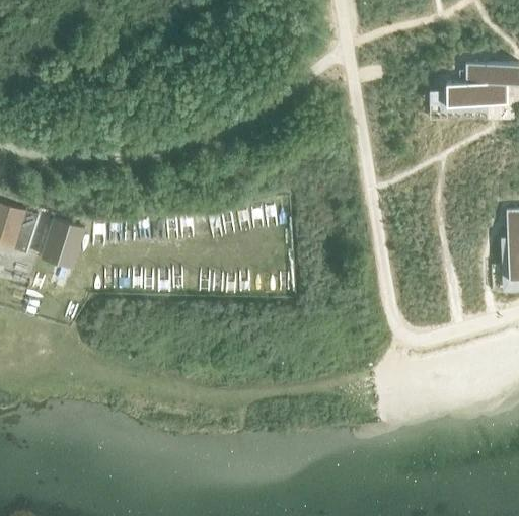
[(518,64),(464,65),(465,84),(506,84),(518,83),(518,64)]
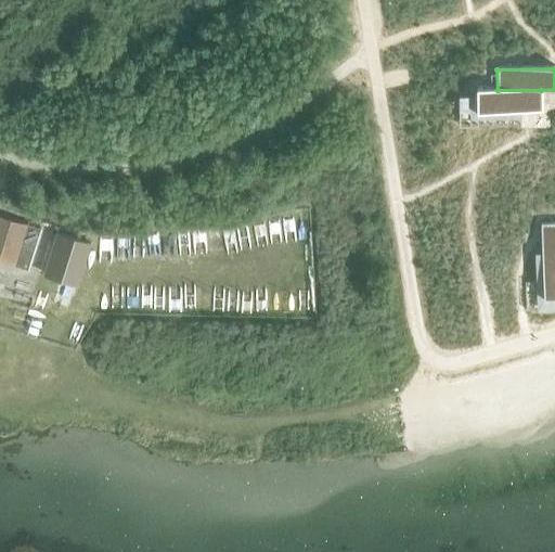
[(498,90),(476,90),(476,99),(486,99),(486,113),(541,113),(541,90),(498,90)]
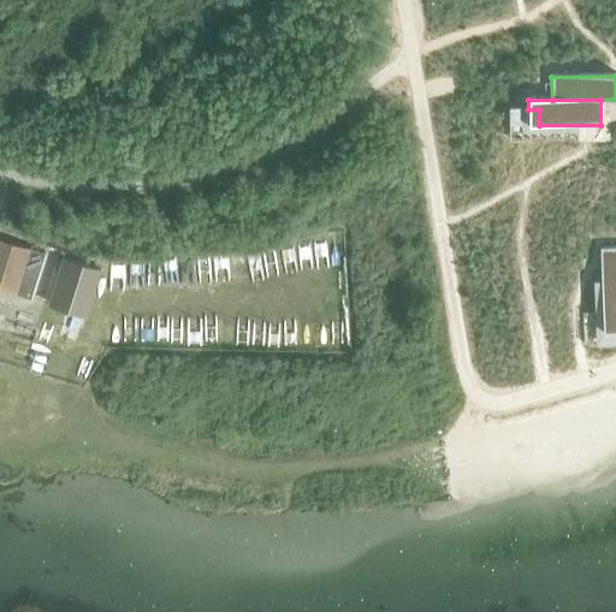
[(0,241),(0,291),(15,296),(30,301),(45,255),(29,250),(0,241)]
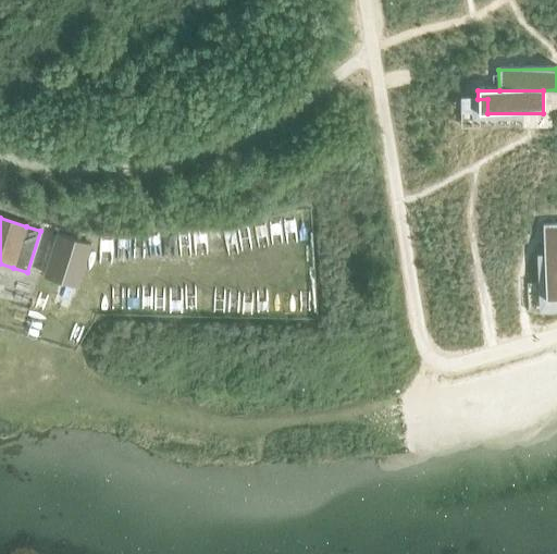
[(556,225),(542,226),(545,292),(556,291),(556,225)]
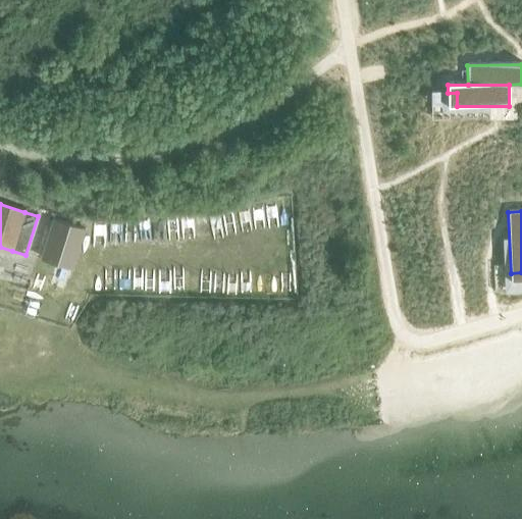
[(85,230),(52,220),(40,259),(72,269),(85,230)]
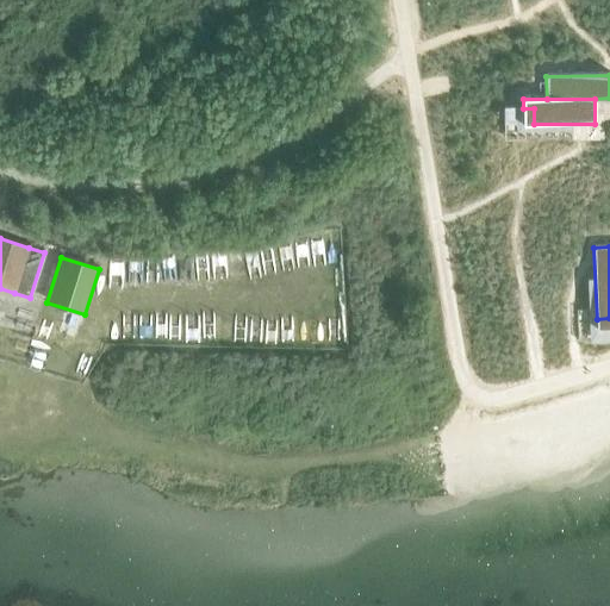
All buildings are outlined.
